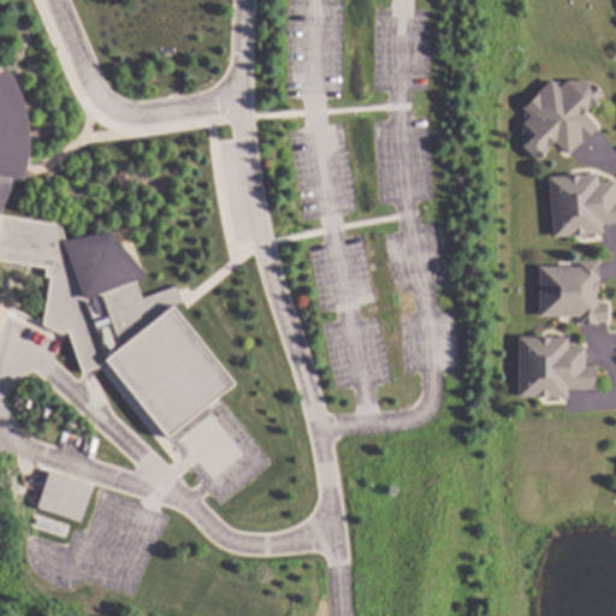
[(0,71),(10,66),(25,98),(29,112),(31,126),(31,141),(29,155),(23,176),(13,175),(10,188),(5,201),(0,208),(0,213),(60,223),(65,237),(112,230),(149,276),(137,279),(143,297),(176,285),(182,301),(173,303),(235,381),(169,436),(107,357),(100,365),(83,371),(69,330),(63,332),(43,323),(51,274),(46,272),(46,265),(0,256),(0,71)]
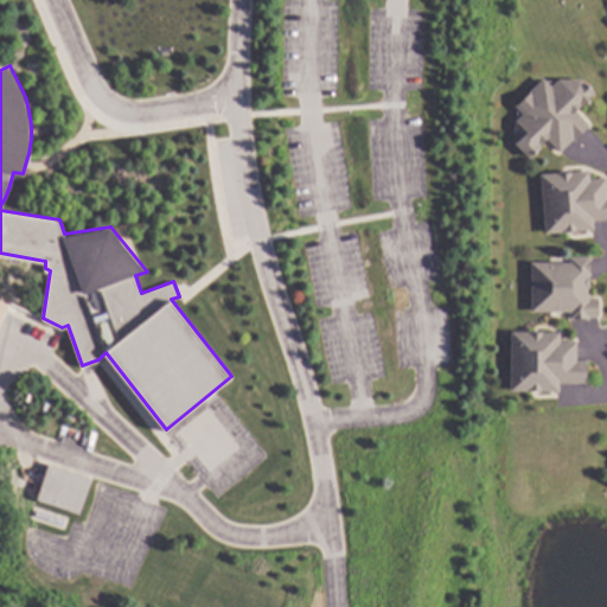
[(595,93),(575,112),(589,126),(562,152),(548,138),(530,155),(517,141),(517,122),(526,114),(518,104),(544,80),(553,89),(562,81),(583,81),(595,93)]
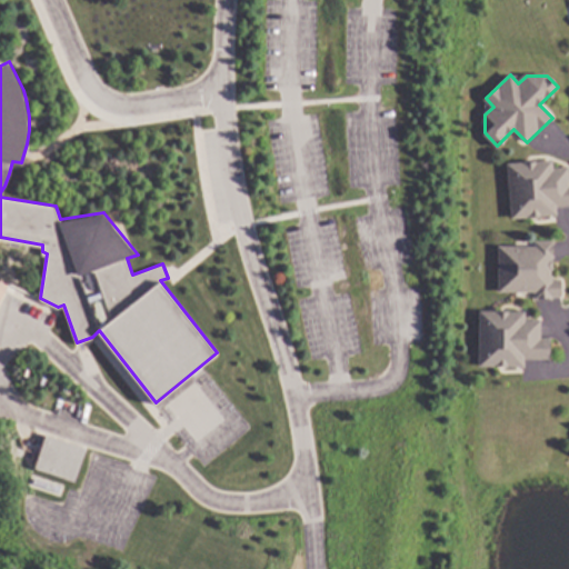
[(553,167),(568,166),(568,205),(556,207),(557,213),(510,217),(506,161),(552,158),(553,167)]
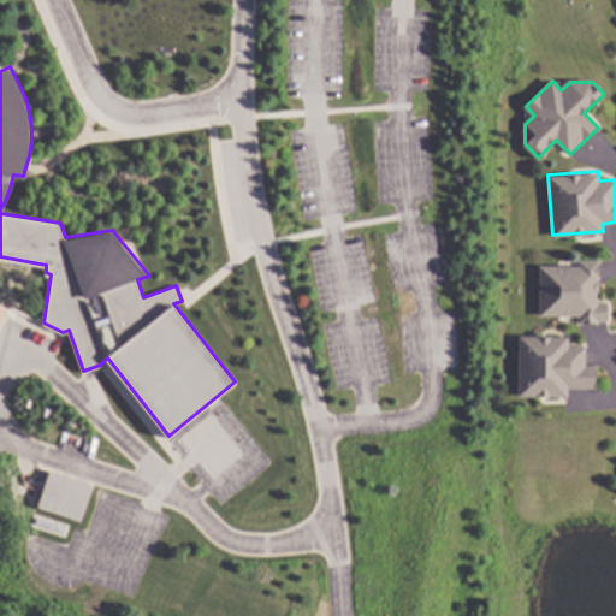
[(597,303),(606,303),(606,320),(597,320),(597,321),(579,321),(579,314),(538,314),(538,265),(579,265),(579,260),(597,260),(597,303)]
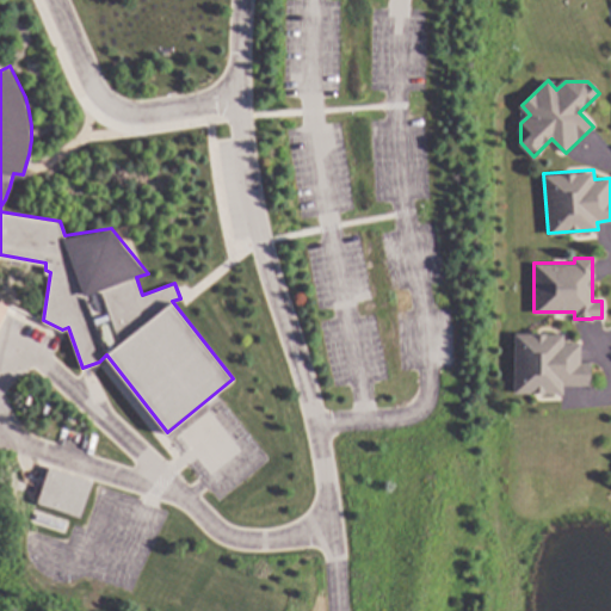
[(563,333),(563,344),(580,344),(580,362),(592,363),(591,386),(563,386),(563,394),(512,393),(513,332),(563,333)]
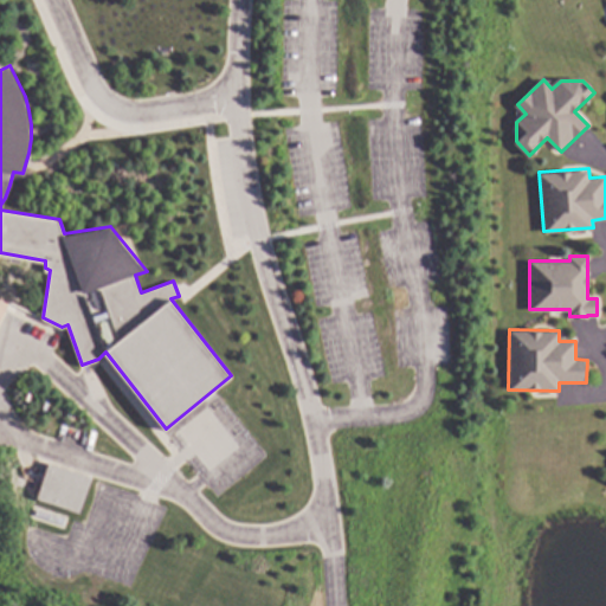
[(94,477),(82,513),(38,498),(50,462),(94,477)]
